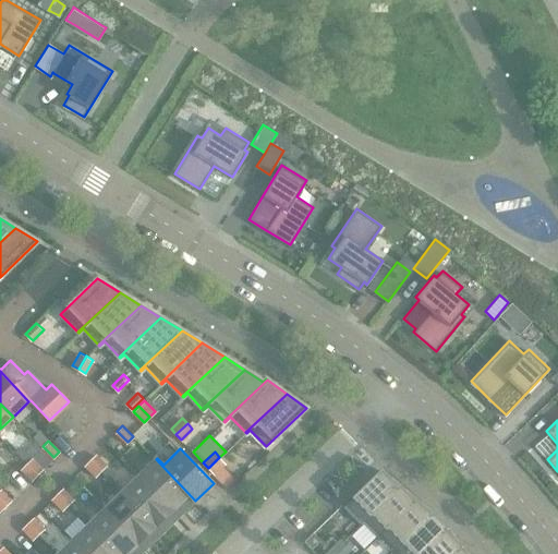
[(107,465),(96,454),(91,459),(101,470),(107,465)]
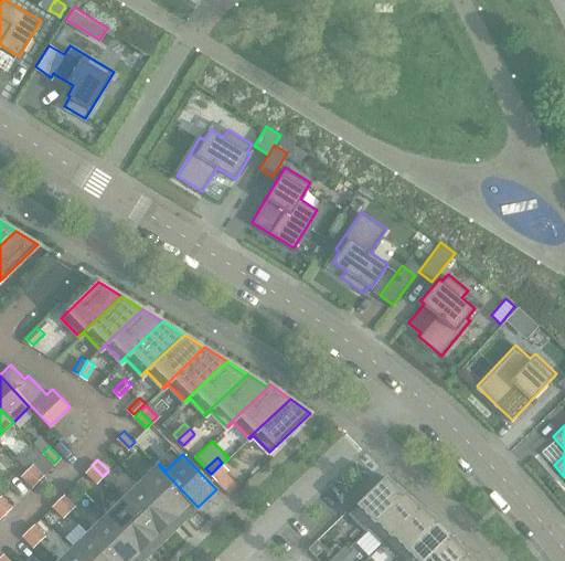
[(43,474),(32,463),(27,468),(38,479),(43,474)]
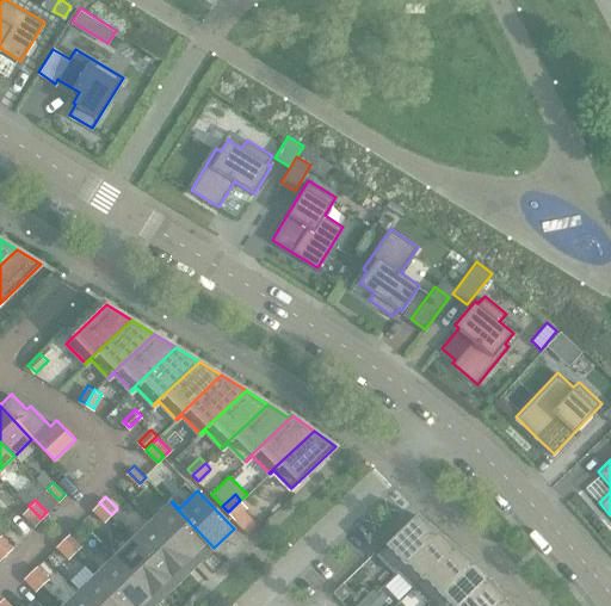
[(234,518),(246,506),(240,500),(228,512),(234,518)]
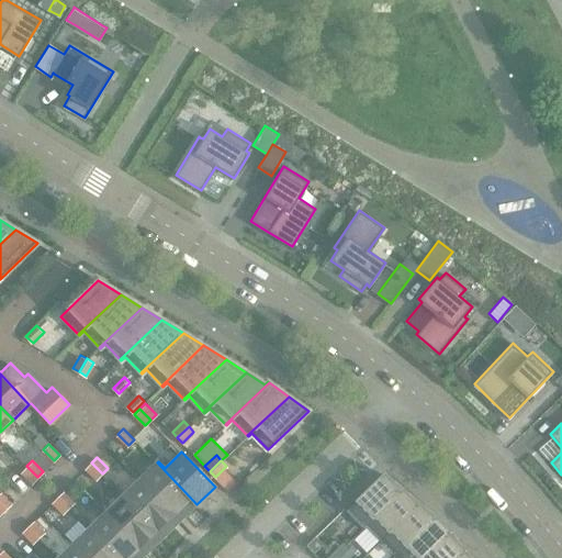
[(102,473),(91,462),(86,468),(97,479),(102,473)]
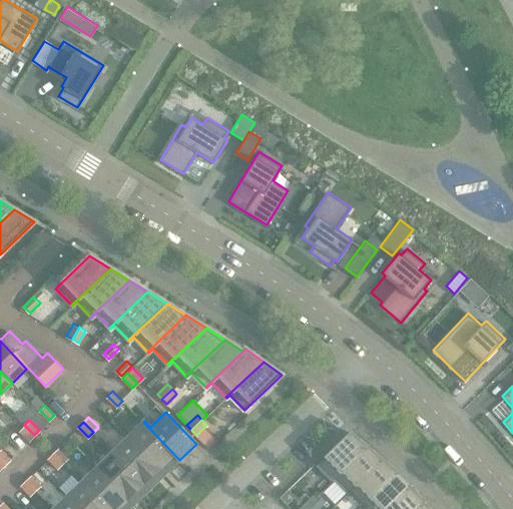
[(179,460),(143,422),(128,437),(158,468),(173,455),(178,461),(179,460)]
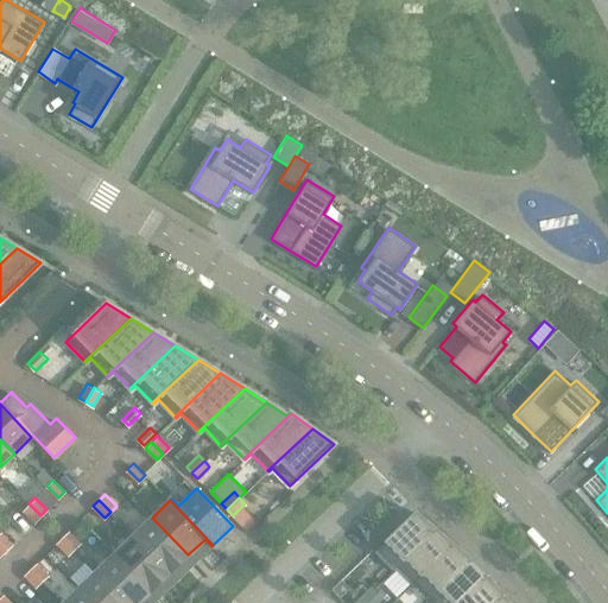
[(40,515),(29,503),(23,509),(35,521),(40,515)]
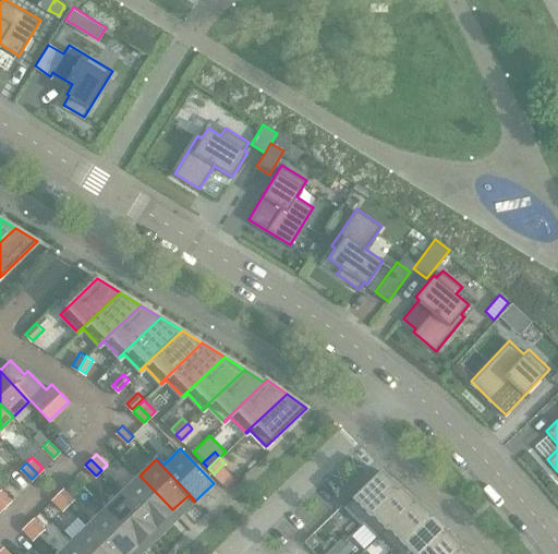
[(362,522),(400,485),(399,484),(398,485),(380,468),(366,482),(367,483),(344,505),(362,522)]
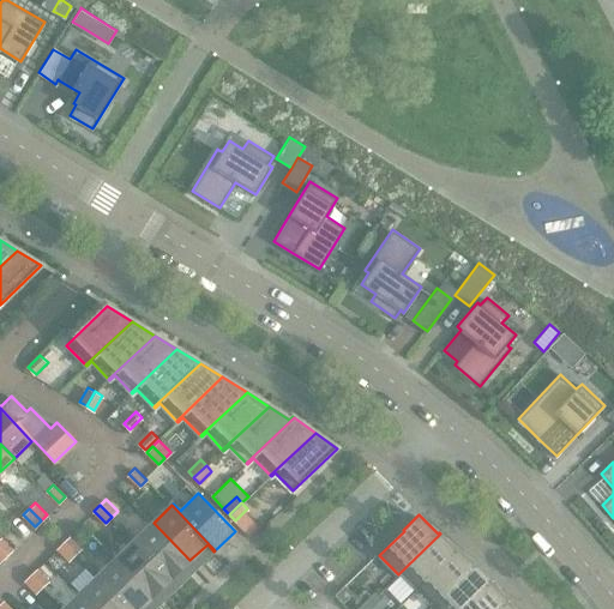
[(190,560),(154,523),(134,541),(172,578),(190,560)]
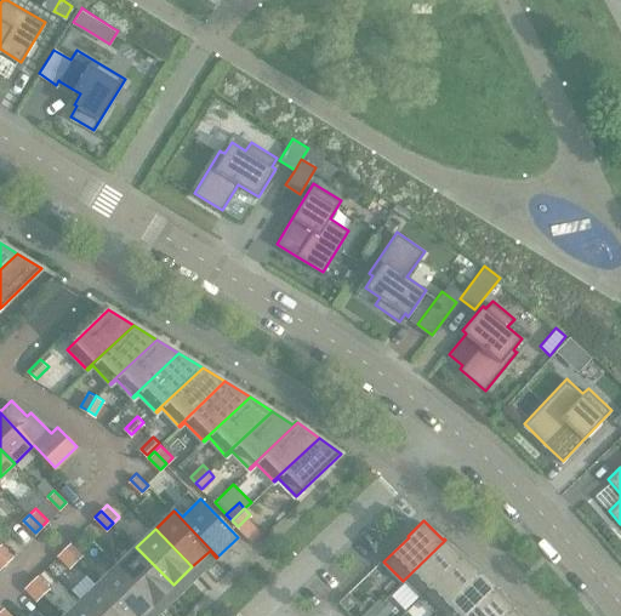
[(463,554),(462,554),(460,555),(445,540),(403,581),(403,582),(405,580),(421,595),(463,554)]
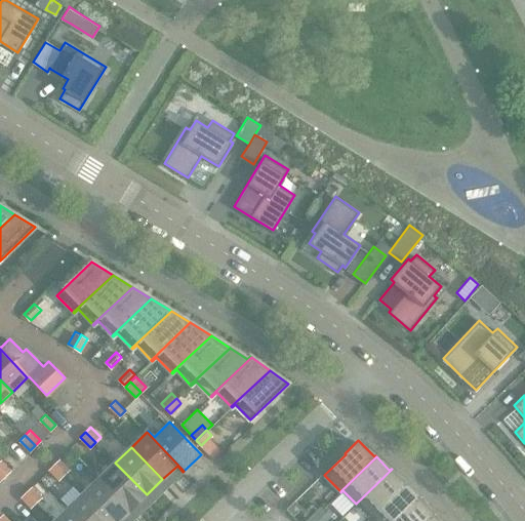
[(69,469),(59,458),(53,464),(64,474),(69,469)]
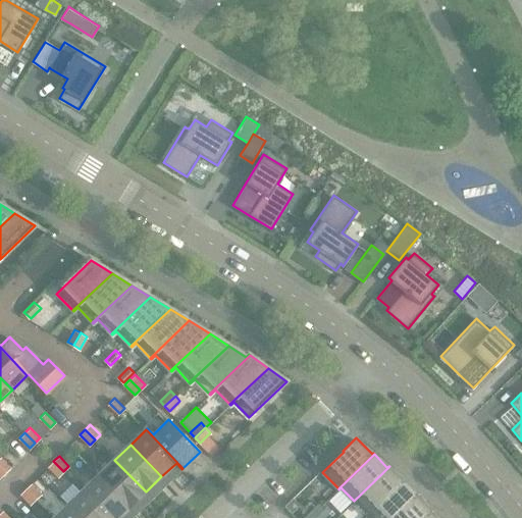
[(10,467),(1,457),(0,457),(0,466),(5,472),(10,467)]
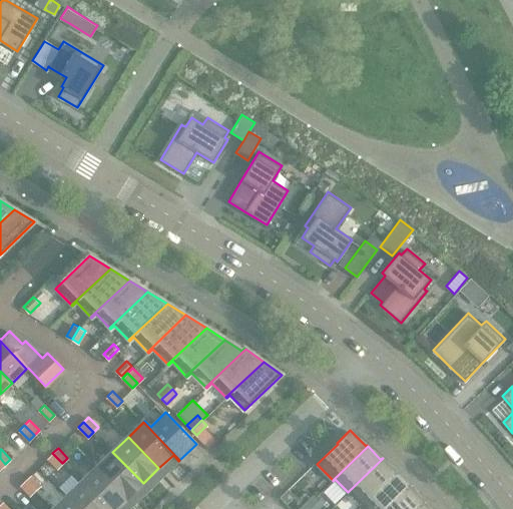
[(143,483),(112,452),(96,467),(127,499),(143,483)]
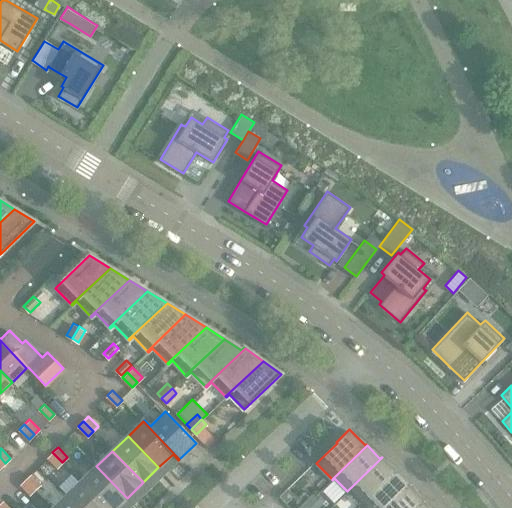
[(62,462),(52,452),(47,457),(57,467),(62,462)]
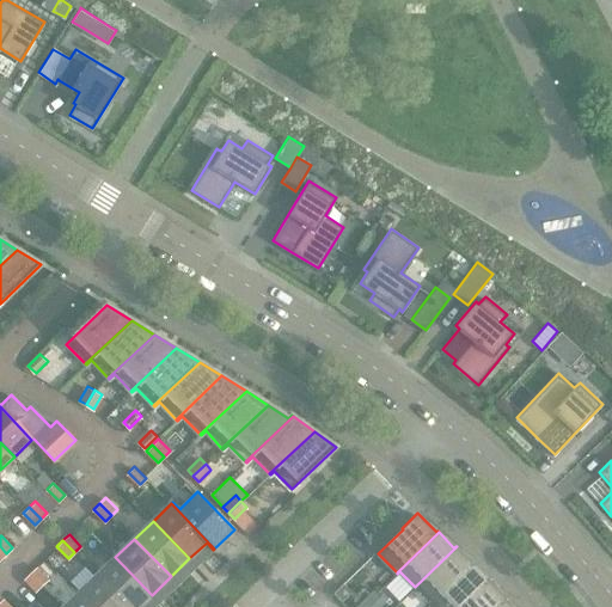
[(432,602),(473,562),(473,560),(471,562),(457,546),(415,587),(415,588),(417,587),(432,602)]
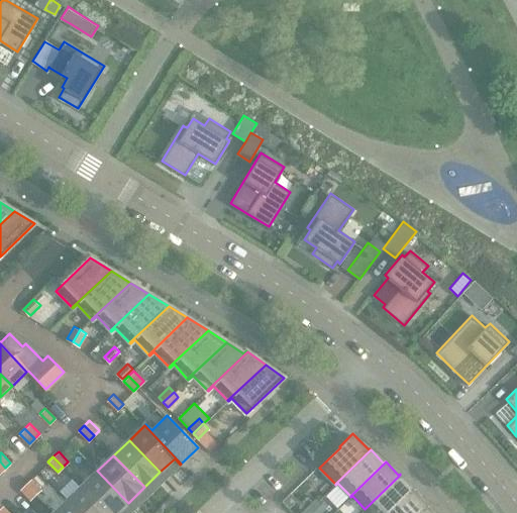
[(117,512),(128,503),(97,471),(82,486),(108,512),(117,512)]
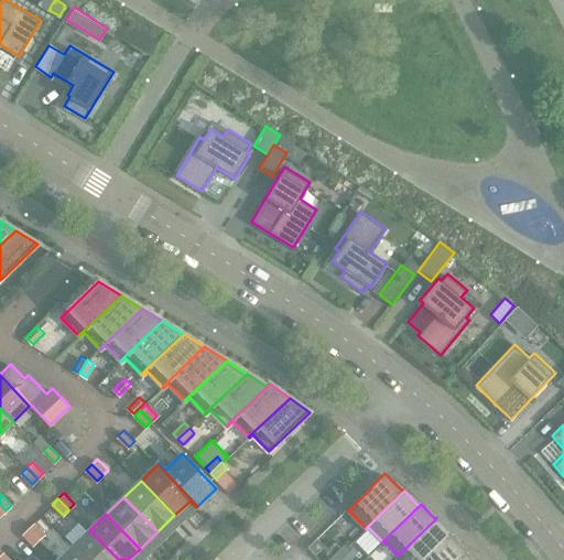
[(436,518),(398,556),(402,559),(423,559),(452,534),(436,518)]
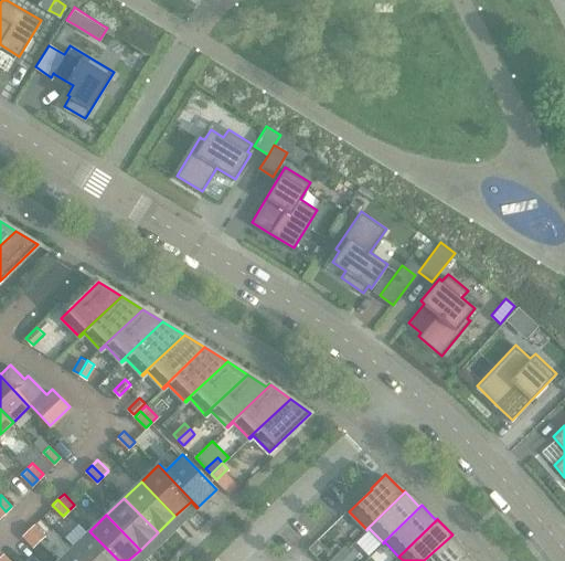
[(44,535),(34,524),(28,529),(39,540),(44,535)]
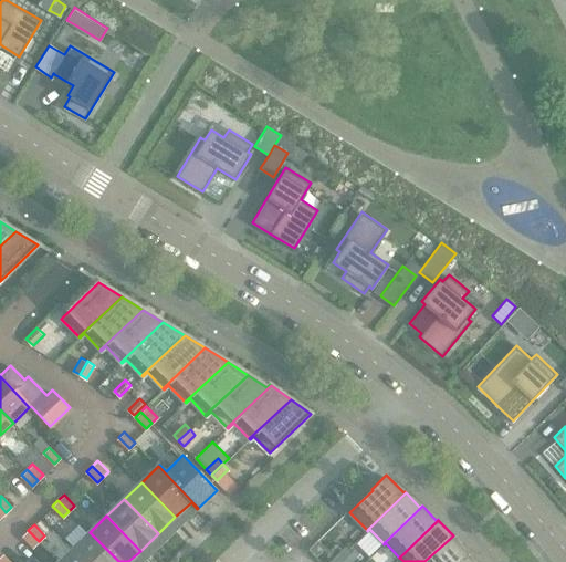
[(39,541),(28,530),(22,534),(33,547),(39,541)]
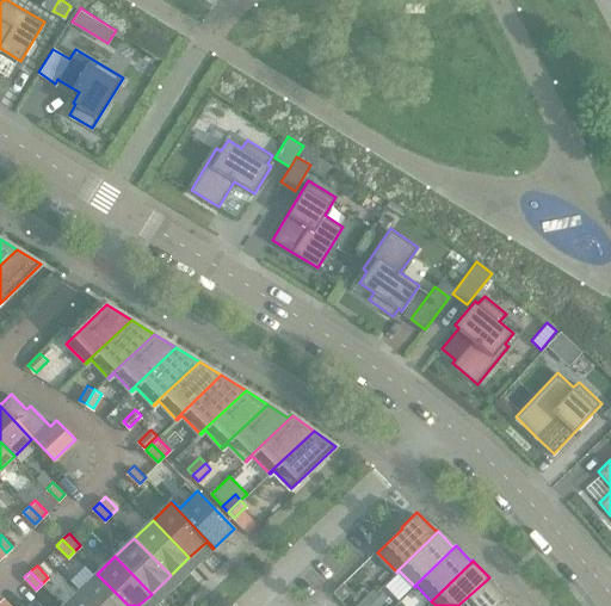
[(128,605),(97,574),(80,589),(96,605),(128,605)]
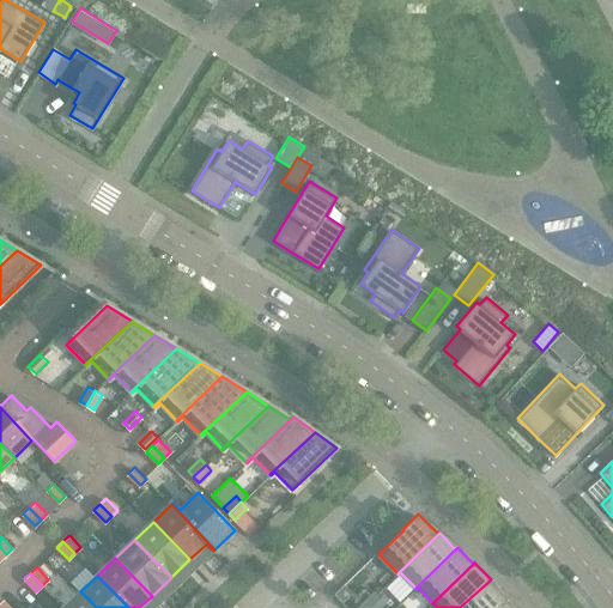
[(497,607),(507,600),(490,582),(491,579),(460,607),(497,607)]
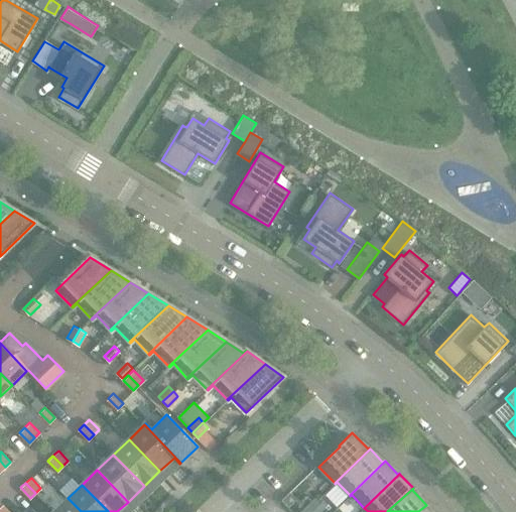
[(315,496),(306,504),(312,510),(320,501),(317,499),(315,496)]
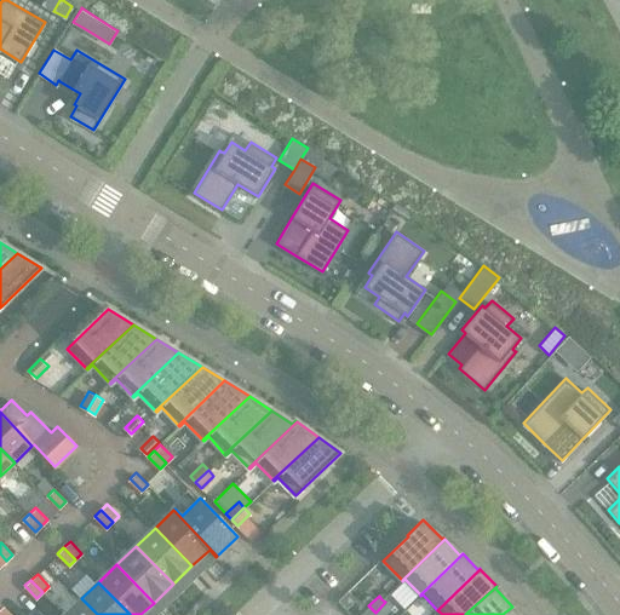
[(97,614),(81,598),(64,614),(97,614)]
